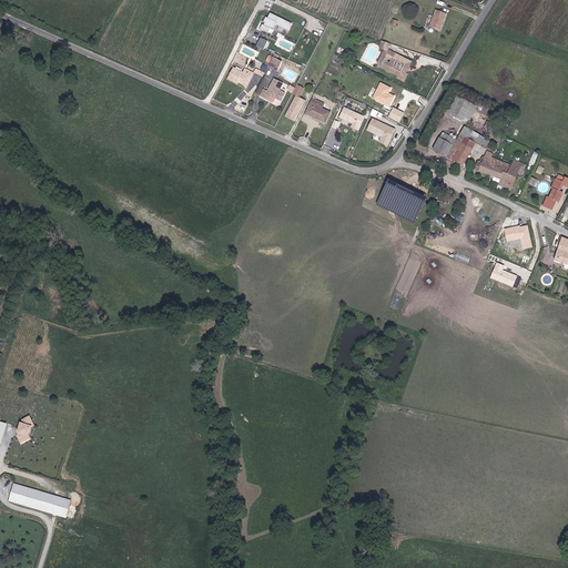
[(294,19),(273,8),(271,13),(269,12),(266,17),(267,18),(266,20),(264,19),(262,23),(271,28),(273,23),(276,24),(279,19),(291,26),(294,19)]
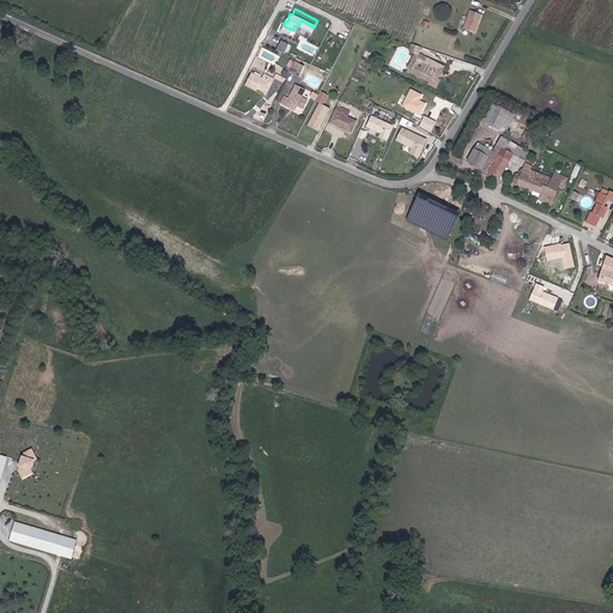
[(484,17),(472,12),(465,29),(477,35),(484,17)]
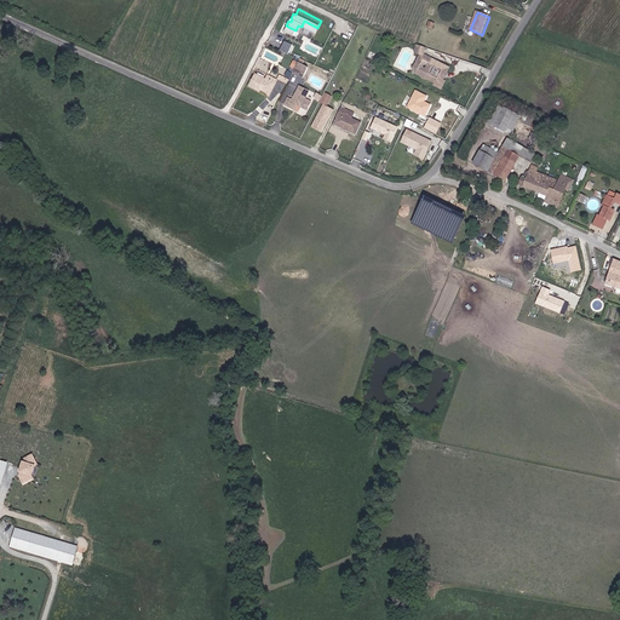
[(292,44),(283,40),(280,50),(288,53),(292,44)]
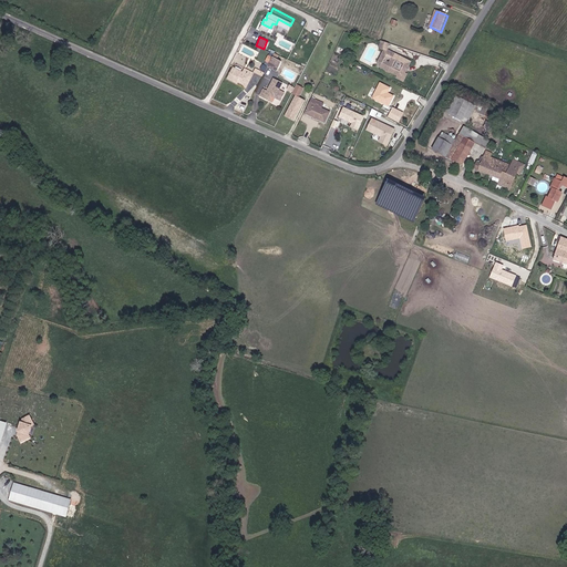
[(274,53),(269,63),(279,68),(282,58),(274,53)]
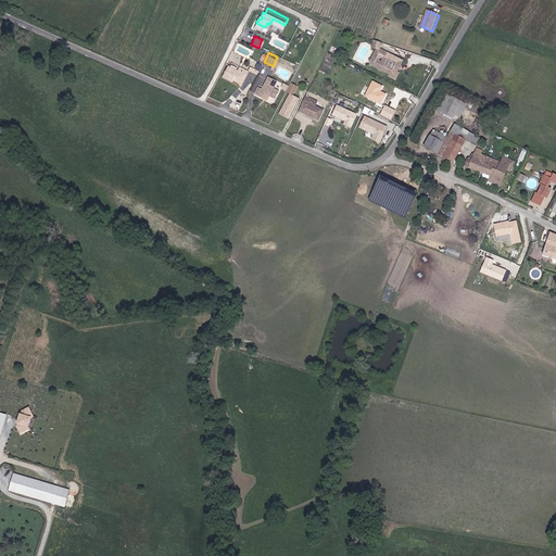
[(403,61),(387,52),(382,62),(379,68),(380,70),(382,71),(383,71),(390,74),(392,75),(397,73),(399,68),(397,67),(399,65),(401,65),(403,61)]
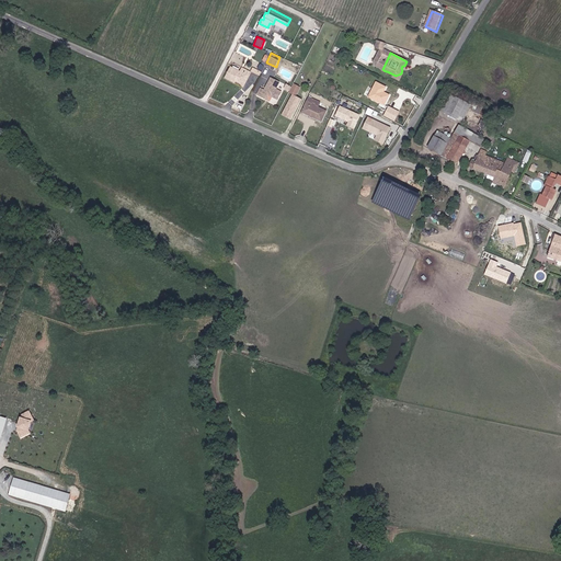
[(377,67),(382,69),(386,63),(382,60),(376,58),(375,61),(377,67)]
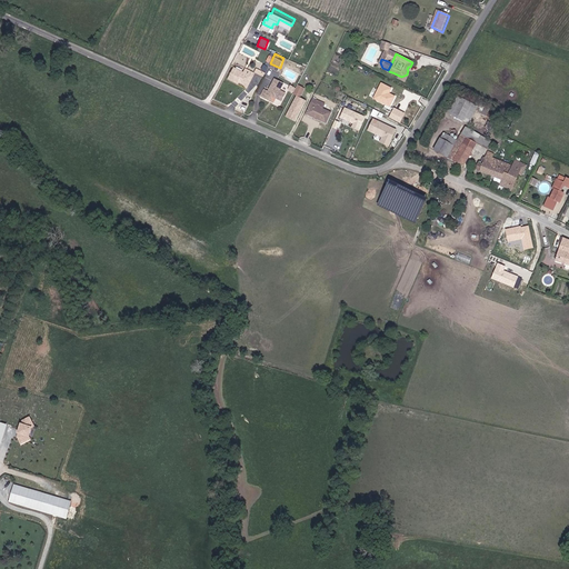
[(228,79),(233,82),(235,80),(240,82),(247,81),(249,76),(251,77),(253,75),(245,70),(243,72),(233,67),(228,79)]
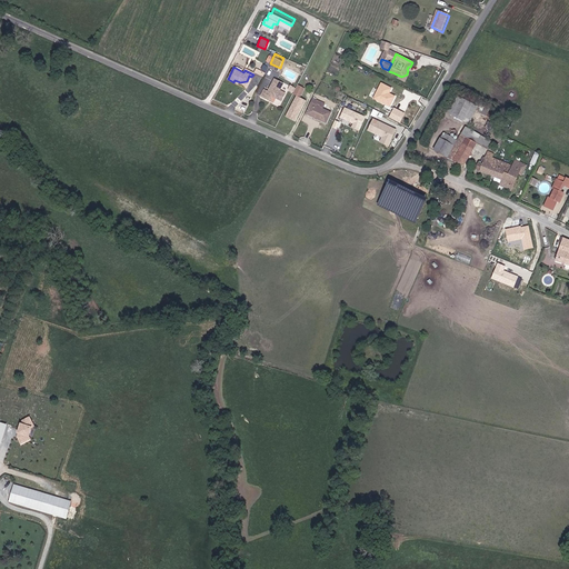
[(235,80),(233,82),(246,88),(251,77),(249,76),(247,81),(240,82),(235,80)]
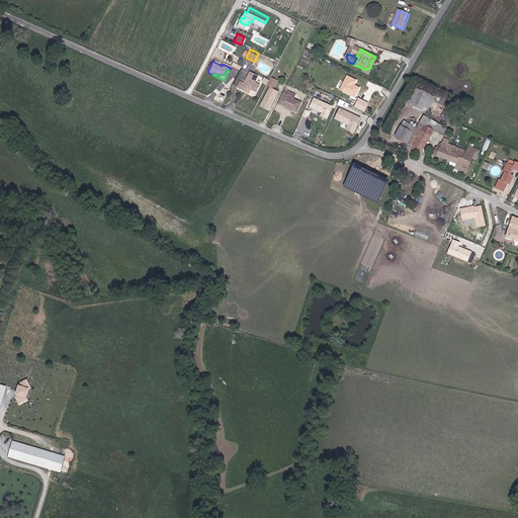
[(259,73),(251,69),(246,81),(242,79),(239,85),(251,90),(253,86),(258,89),(261,82),(256,80),(259,73)]
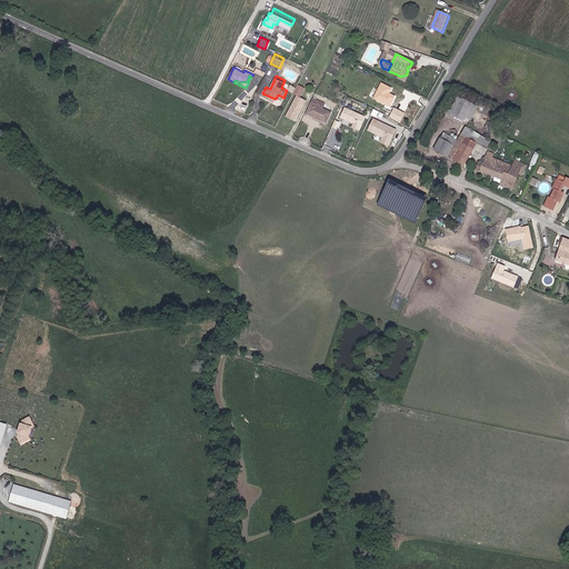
[(375,96),(390,103),(396,93),(390,91),(392,87),(382,81),(375,96)]
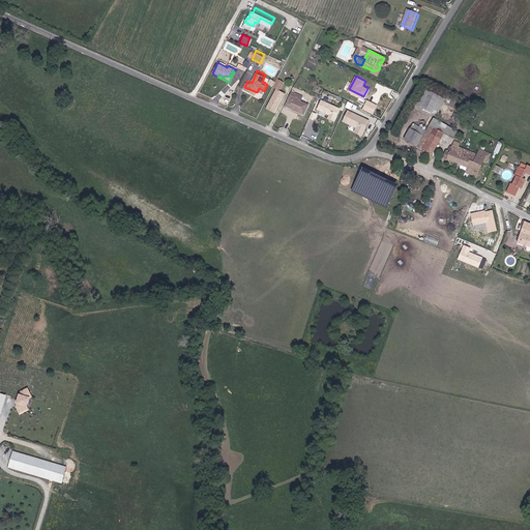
[(284,83),(276,79),(272,87),(275,89),(278,91),(284,83)]
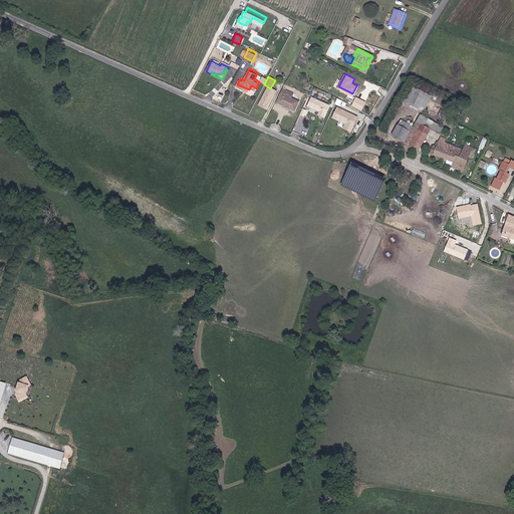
[(257,106),(265,110),(276,91),(270,88),(267,86),(257,106)]
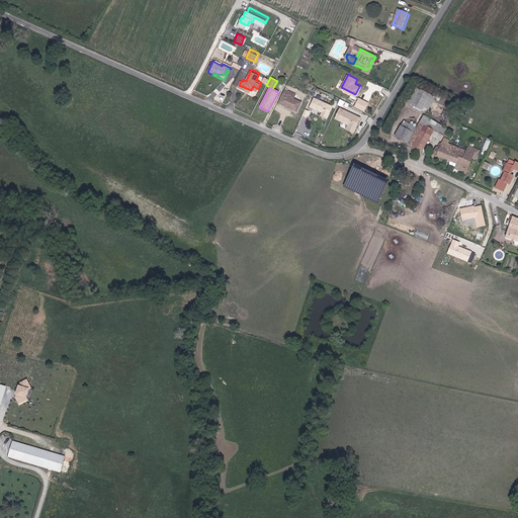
[(428,111),(435,95),(415,87),(408,103),(428,111)]
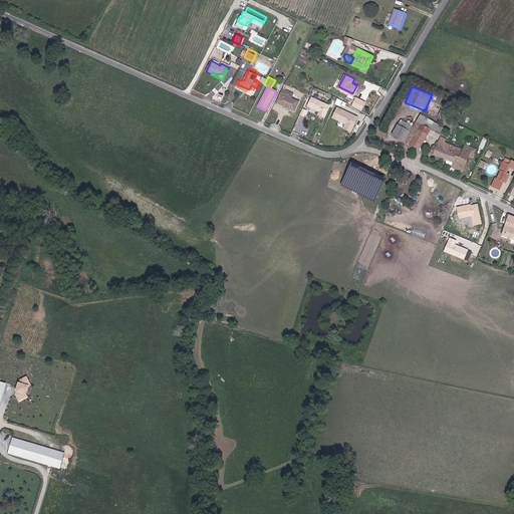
[(283,91),(281,95),(291,100),(294,96),(283,91)]
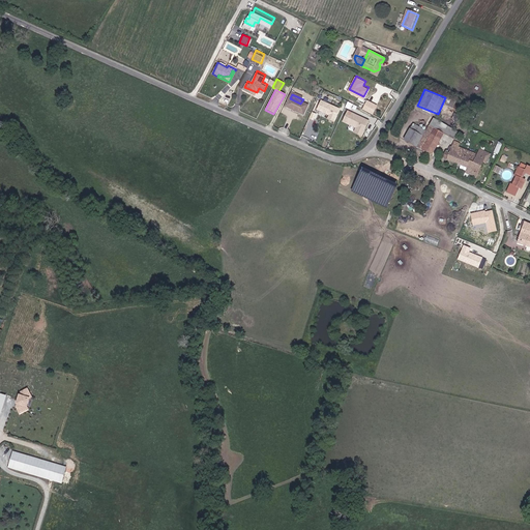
[(285,108),(302,117),(307,108),(300,104),(290,98),(285,108)]
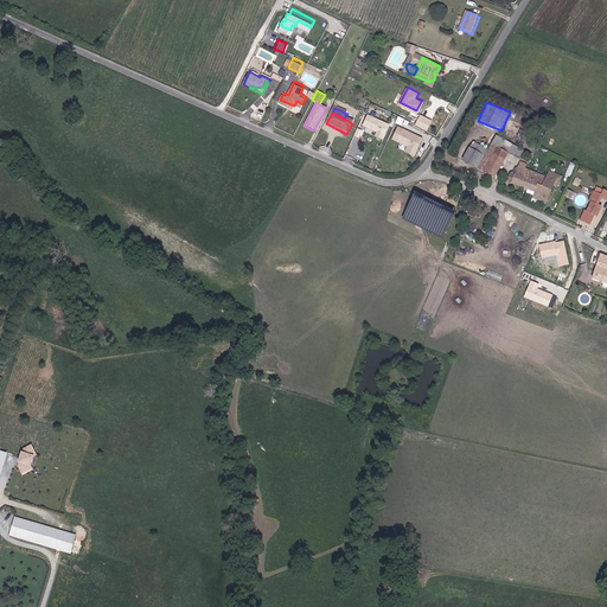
[(433,121),(421,115),(416,125),(428,131),(433,121)]
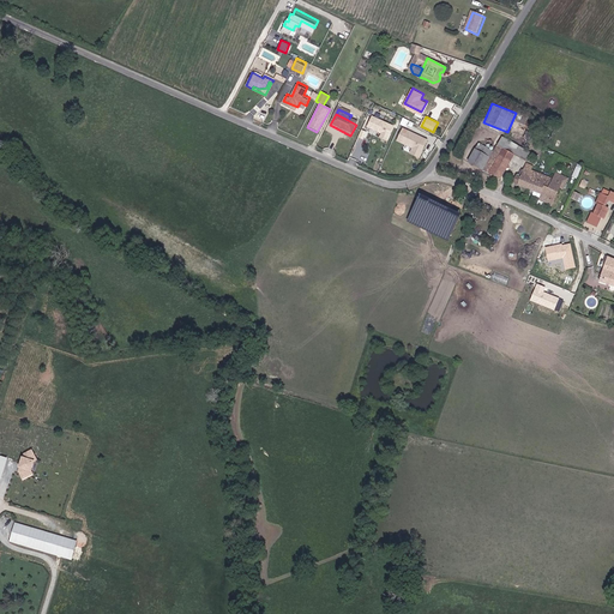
[(393,127),(372,118),(367,128),(381,134),(379,139),(386,143),(393,127)]
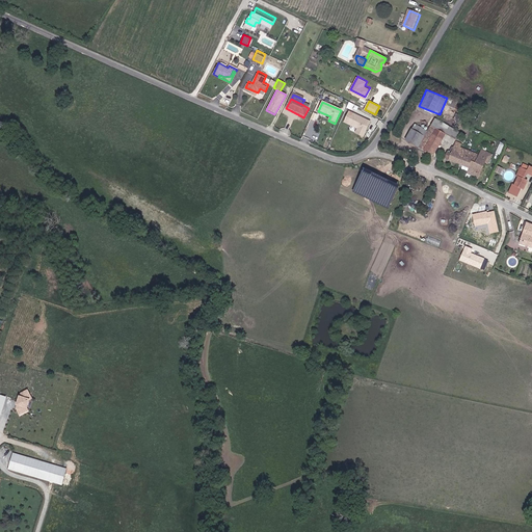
[(355,106),(349,103),(345,111),(351,114),(355,106)]
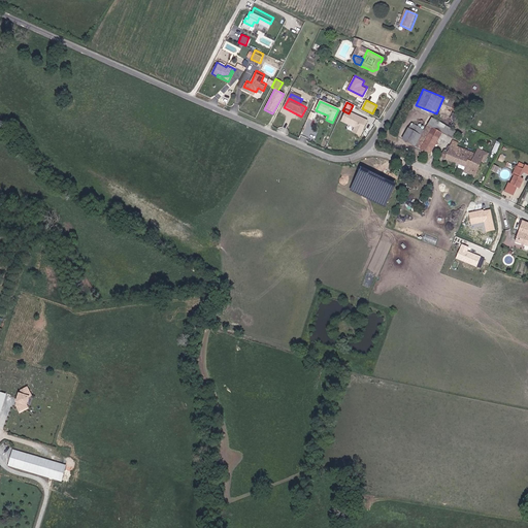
[(349,113),(345,112),(340,124),(355,130),(352,135),(361,140),(369,123),(349,113)]
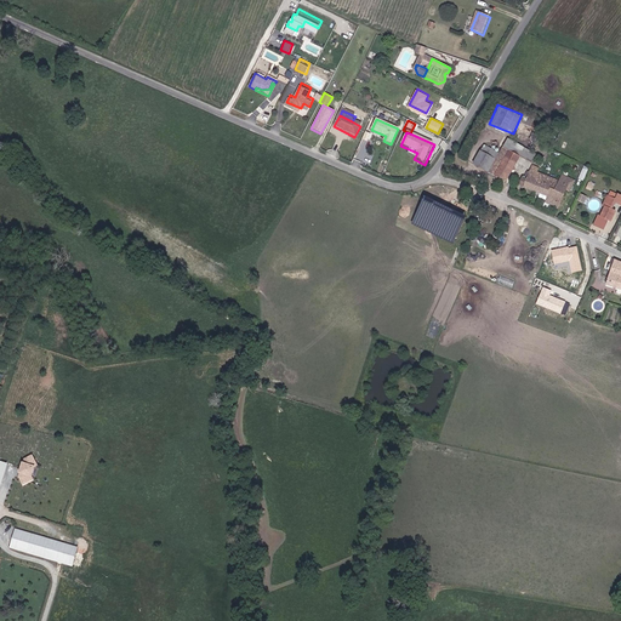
[(496,158),(489,172),(506,180),(520,155),(525,147),(513,140),(505,155),(502,160),(496,158)]
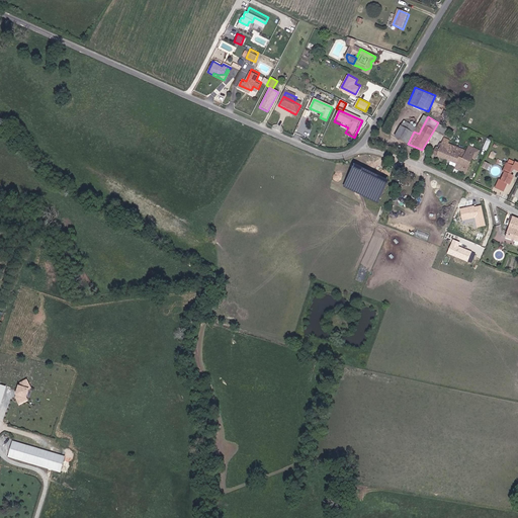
[(449,128),(438,122),(434,130),(445,136),(449,128)]
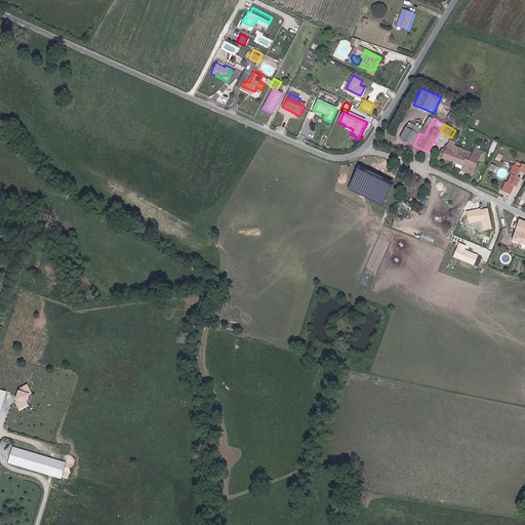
[(463,165),(469,153),(454,146),(455,142),(450,139),(446,151),(442,150),(441,152),(438,151),(436,155),(457,163),(463,165)]
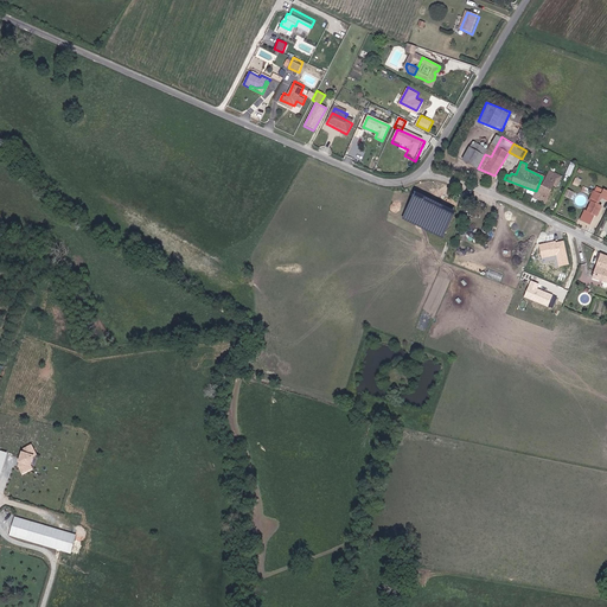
[(567,173),(572,176),(576,164),(572,161),(567,173)]
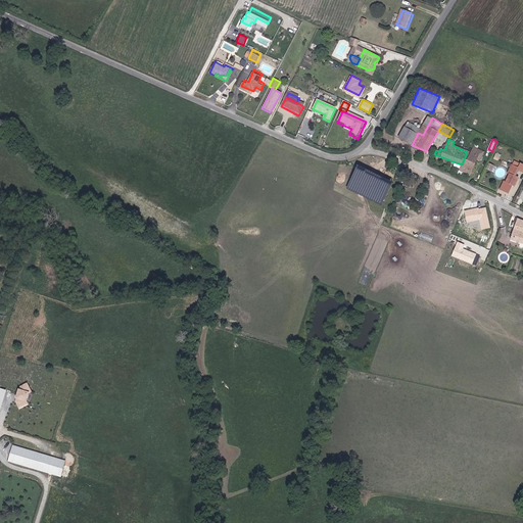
[(462,164),(460,171),(469,176),(476,159),(479,150),(473,147),(470,153),(467,152),(462,164)]
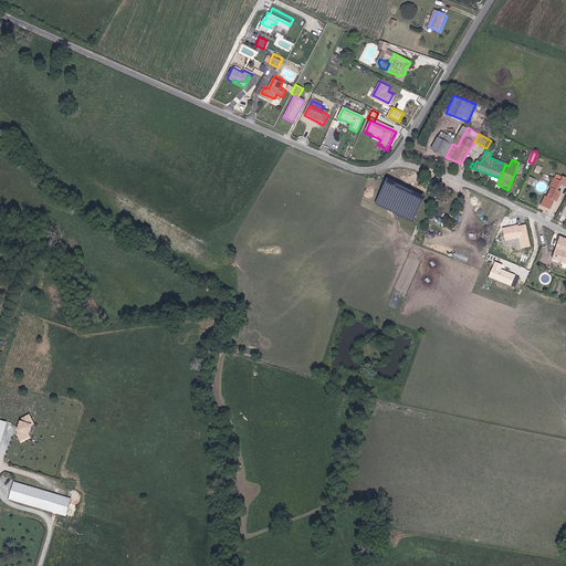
[(565,178),(564,177),(562,182),(554,178),(549,187),(552,188),(547,197),(546,196),(542,206),(549,209),(553,200),(556,201),(561,192),(557,190),(561,184),(565,186),(565,178)]
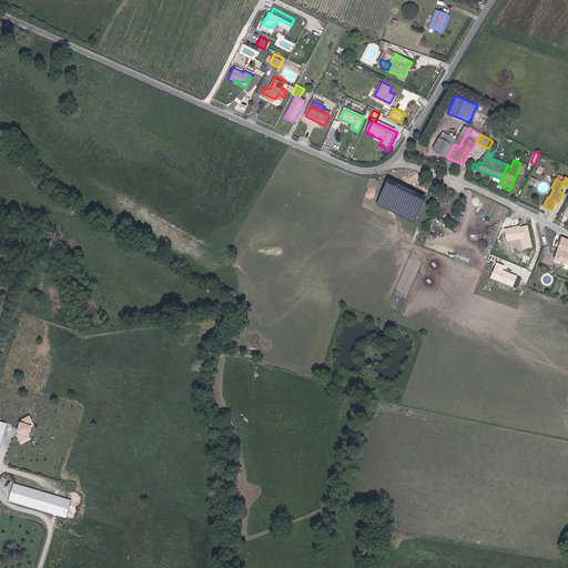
[(425,196),(389,180),(377,204),(413,221),(425,196)]
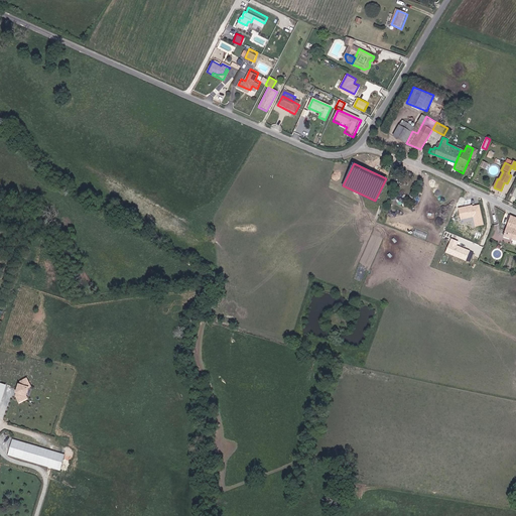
[(473,206),(459,209),(461,220),(473,217),(476,227),(484,225),(479,206),(474,207),(473,206)]
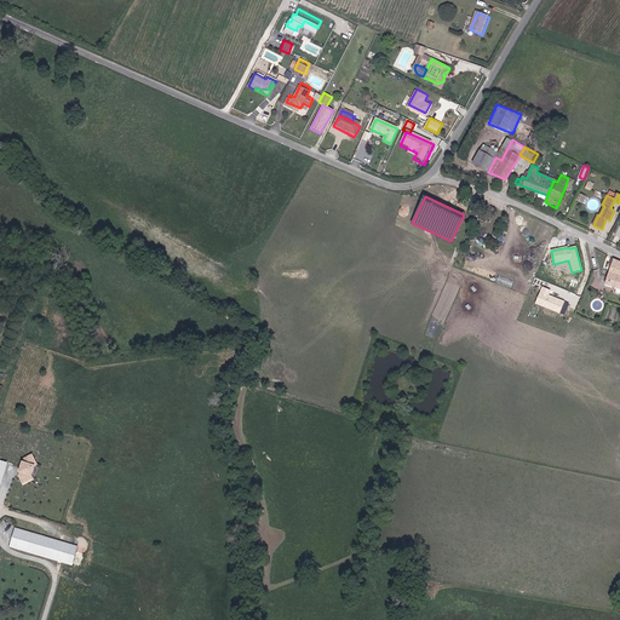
[(607,276),(604,283),(619,287),(619,260),(613,259),(607,276)]
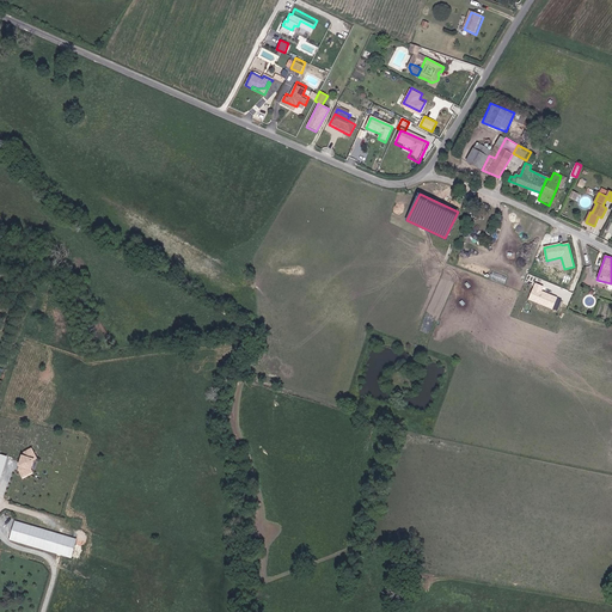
[(544,286),(536,283),(528,299),(552,310),(557,298),(542,292),(544,286)]
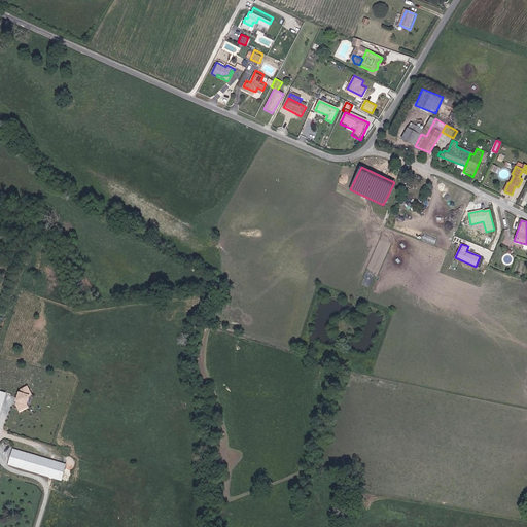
[(33,395),(29,385),(21,389),(16,406),(21,412),(29,408),(33,395)]
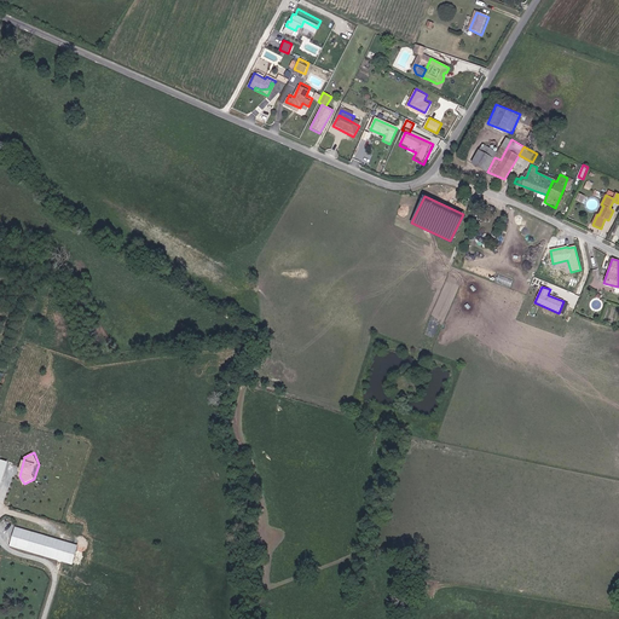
[(9,551),(70,568),(75,551),(15,532),(9,551)]
